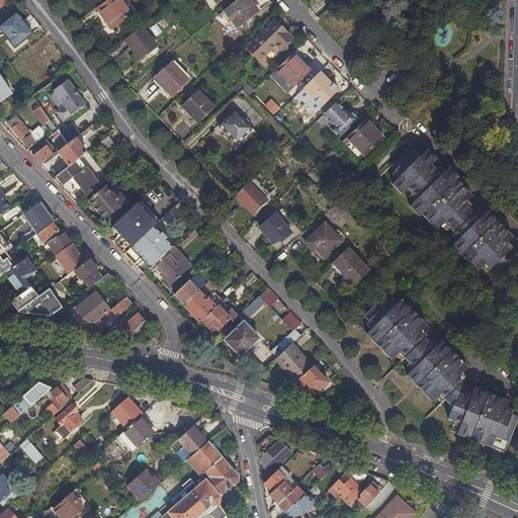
[(106,0),(96,7),(111,28),(132,14),(121,0),(106,0)]
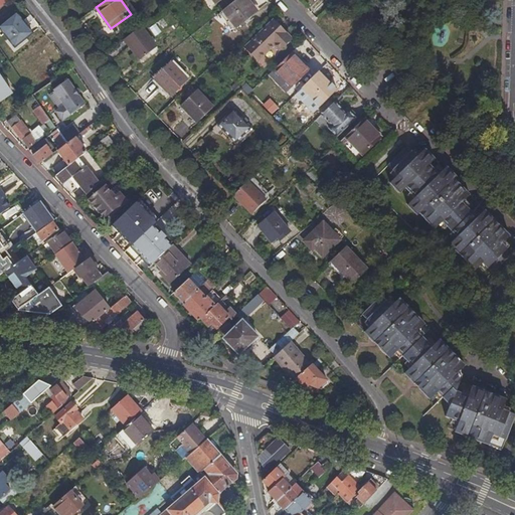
[(256,11),(247,0),(234,0),(222,10),(236,27),(256,11)]
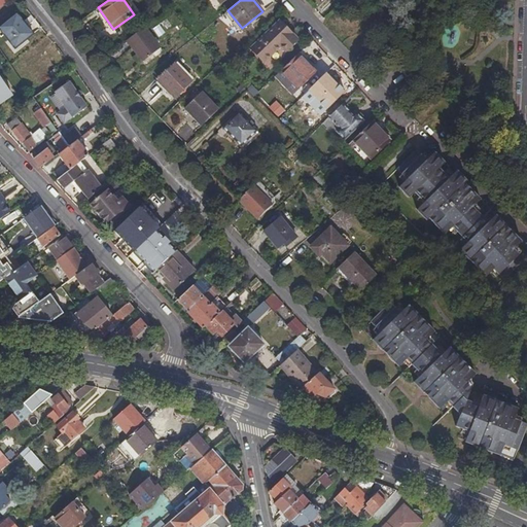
[(110,32),(113,29),(98,7),(95,10),(110,32)]
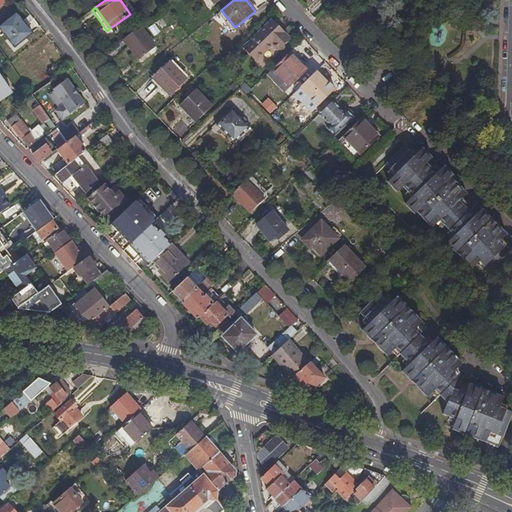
[(271,21),(243,47),(256,60),(272,45),(277,50),(289,39),(271,21)]
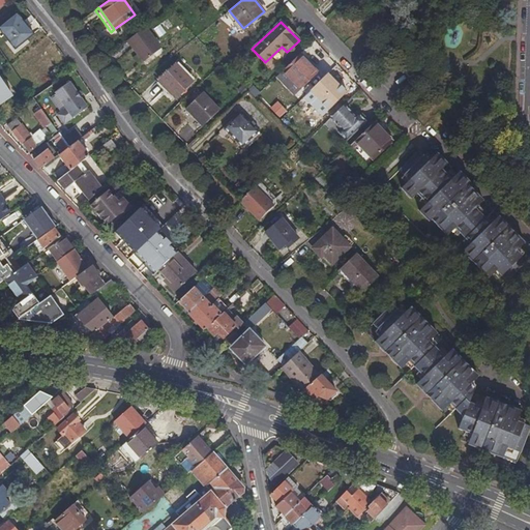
[(154,28),(159,37),(168,32),(163,24),(154,28)]
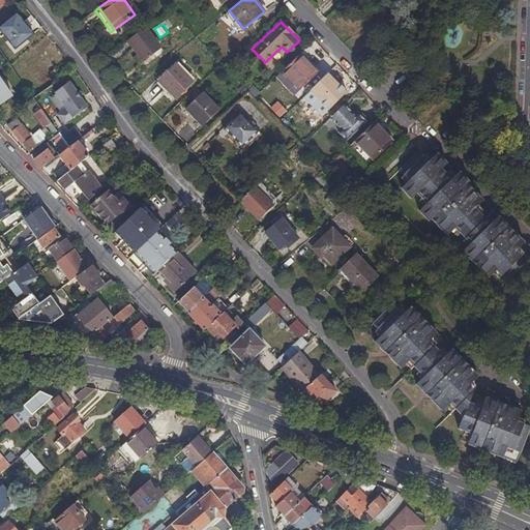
[(142,63),(160,49),(145,27),(126,41),(142,63)]
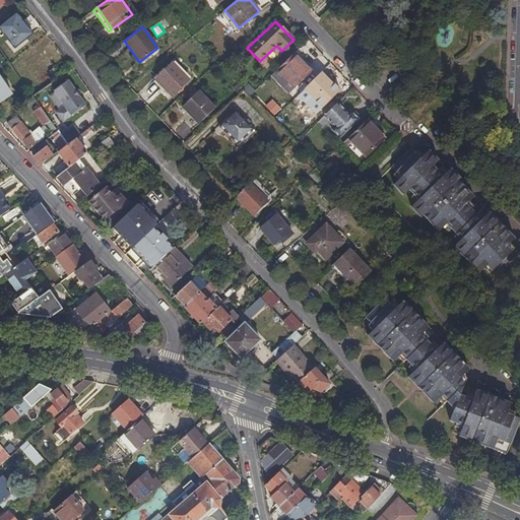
[(3,40),(0,42),(0,50),(3,54),(10,49),(3,40)]
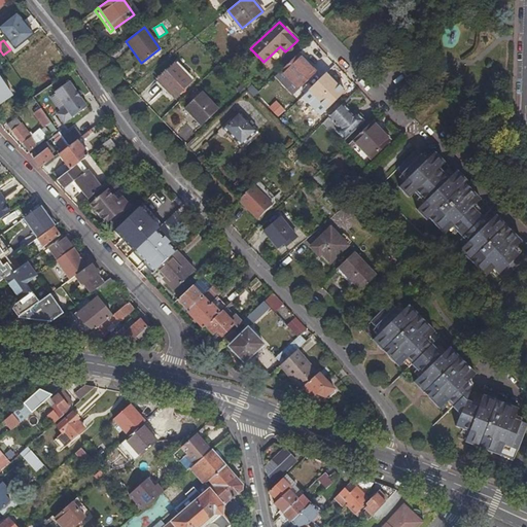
[(291,96),(316,72),(297,55),(274,77),(291,96)]
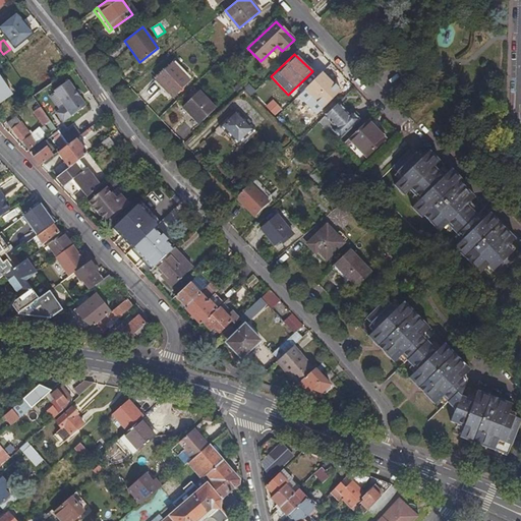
[(173,63),(157,79),(173,97),(189,80),(173,63)]
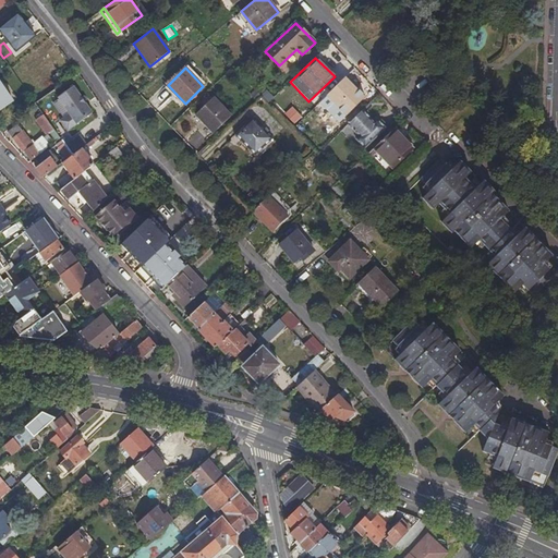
[(56,74),(50,77),(57,88),(63,83),(56,74)]
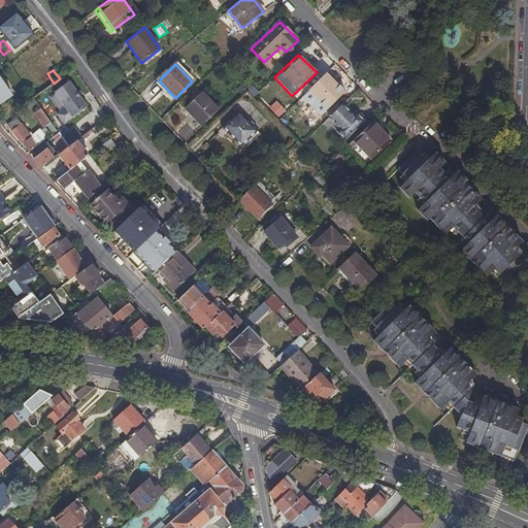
[(0,103),(11,96),(0,77),(0,103)]
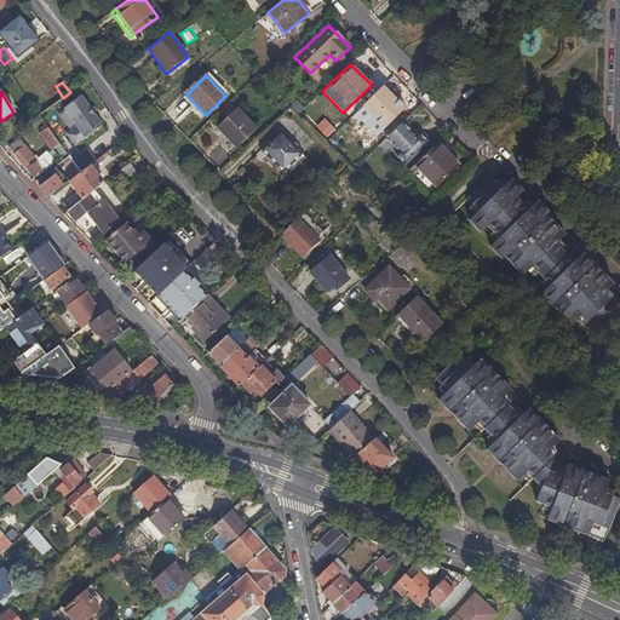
[(384,98),(378,91),(362,107),(384,128),(401,113),(386,97),(384,98)]
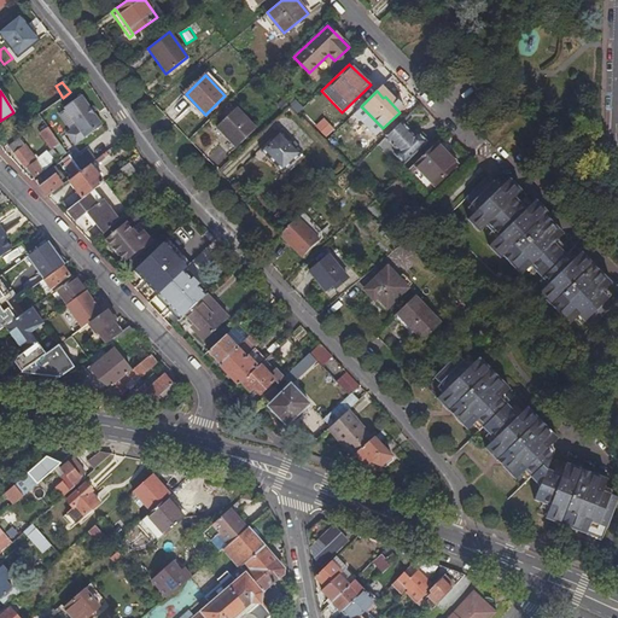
[(80,95),(63,109),(76,127),(65,134),(74,145),(100,124),(80,95)]
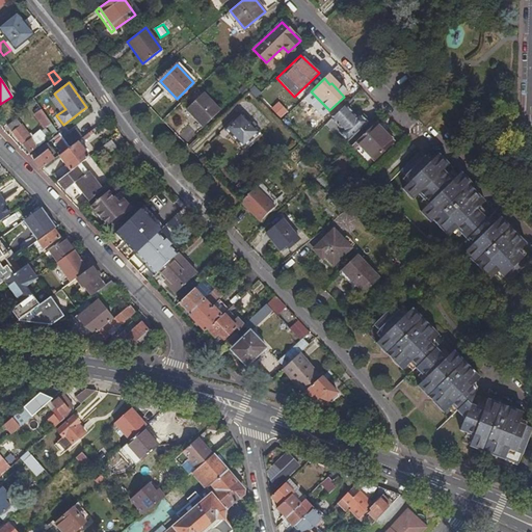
[(37,84),(30,89),(33,94),(41,88),(37,84)]
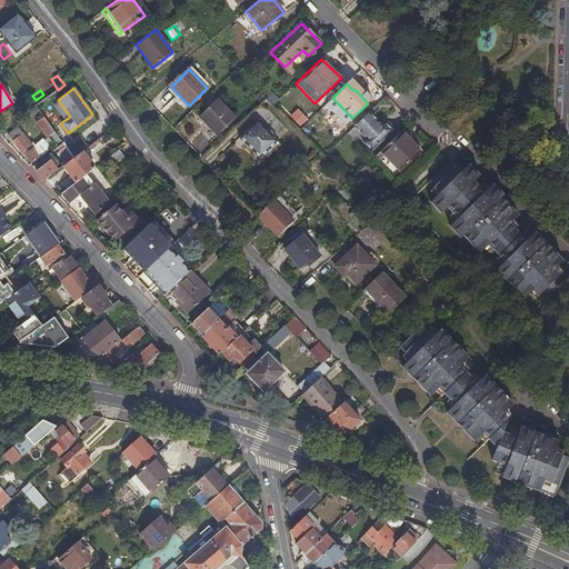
[(327,103),(347,123),(352,118),(332,98),(327,103)]
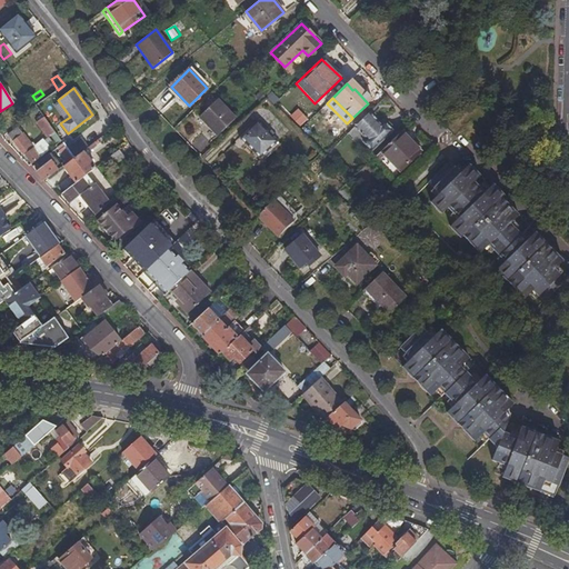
[(217,99),(199,117),(217,136),(236,118),(217,99)]
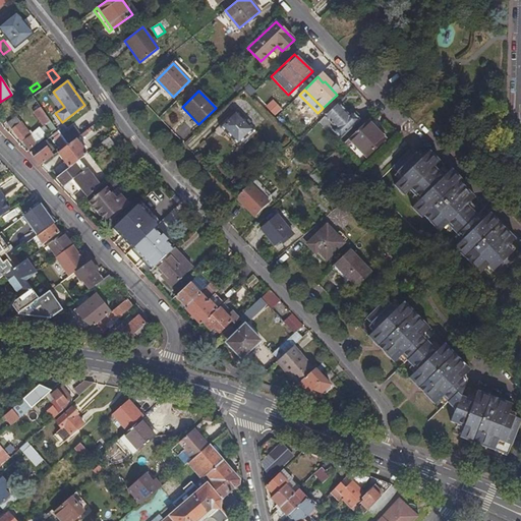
[(274,101),(267,108),(275,117),(283,110),(274,101)]
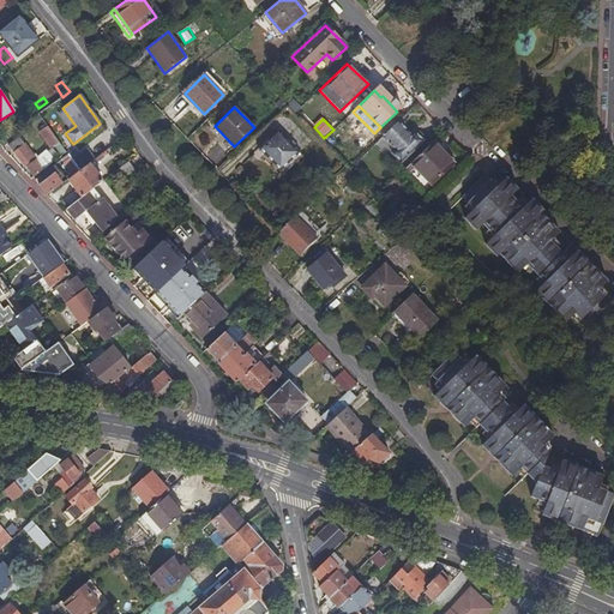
[(392,152),(402,163),(423,142),(414,132),(410,134),(398,122),(383,137),(395,150),(392,152)]
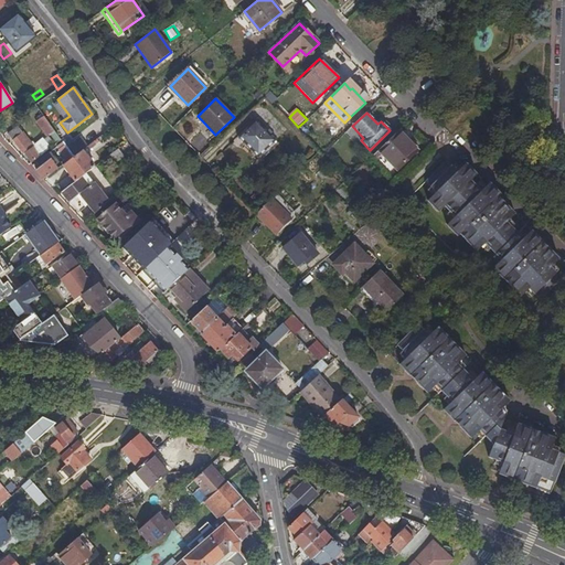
[(43,117),(36,123),(46,137),(53,131),(43,117)]
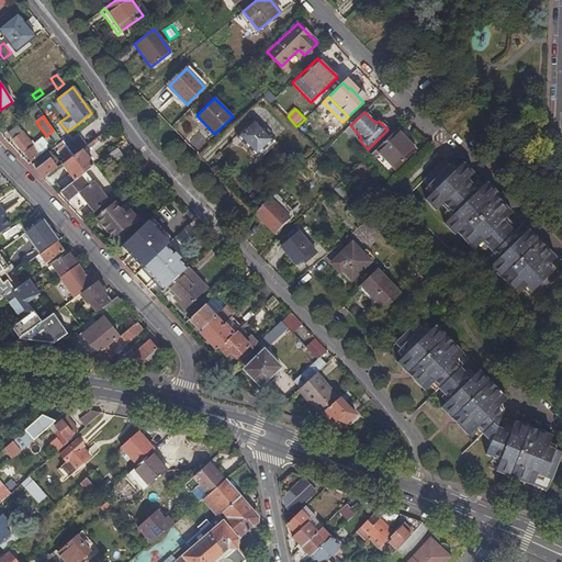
[(236,136),(256,157),(274,139),(254,119),(236,136)]
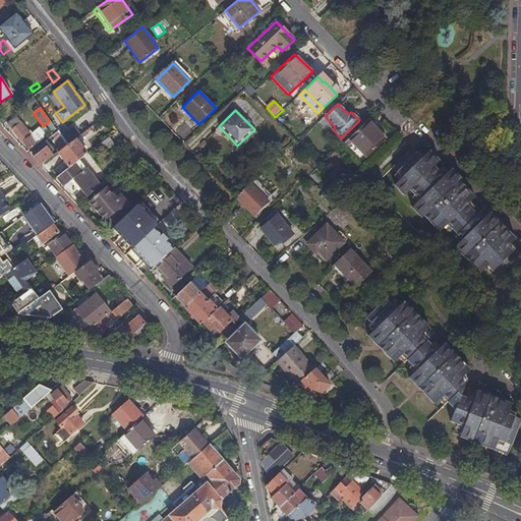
[(8,121),(14,127),(18,124),(20,122),(15,116),(8,121)]
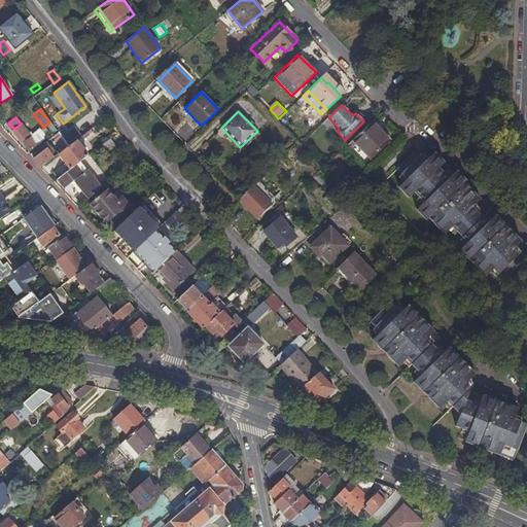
[(390,141),(373,123),(348,145),(351,148),(357,143),(372,159),(390,141)]
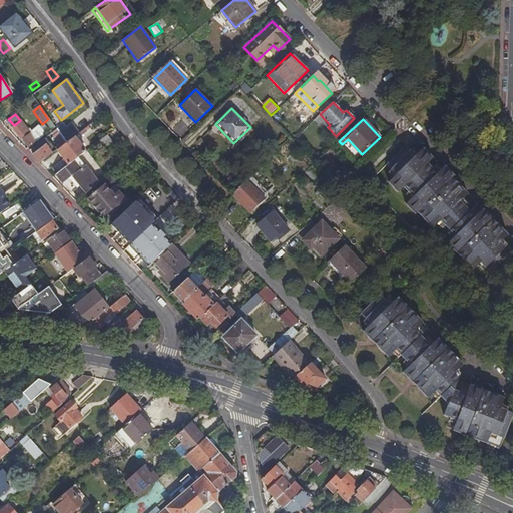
[(21,126),(18,122),(14,125),(12,127),(21,139),(23,138),(27,135),(21,126)]
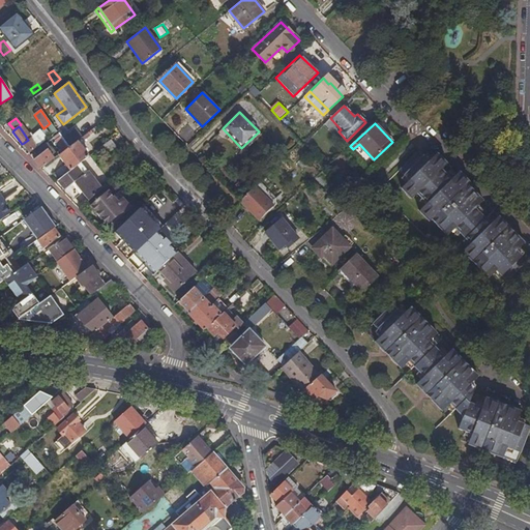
[(28,140),(24,143),(29,152),(37,146),(24,128),(22,130),(28,140)]
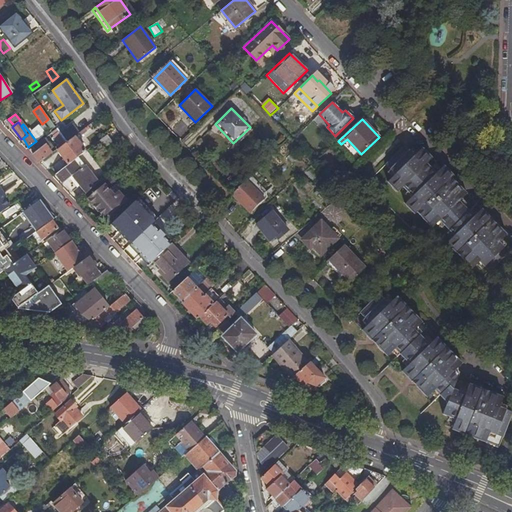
[(73,124),(60,134),(66,142),(75,136),(80,132),(73,124)]
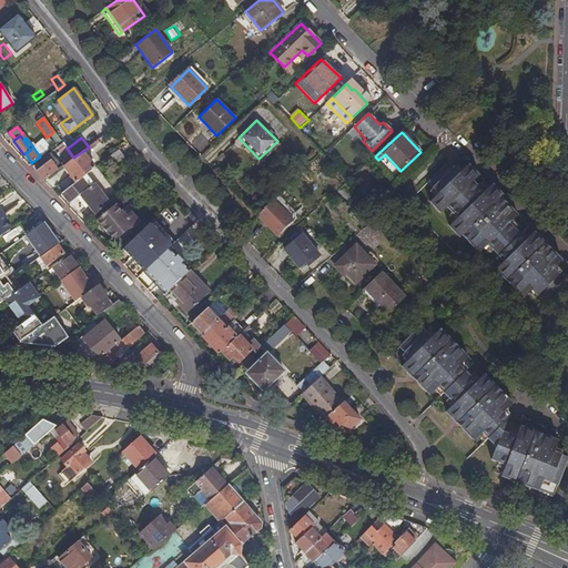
[(277,141),(259,159),(262,162),(281,144),(277,141)]
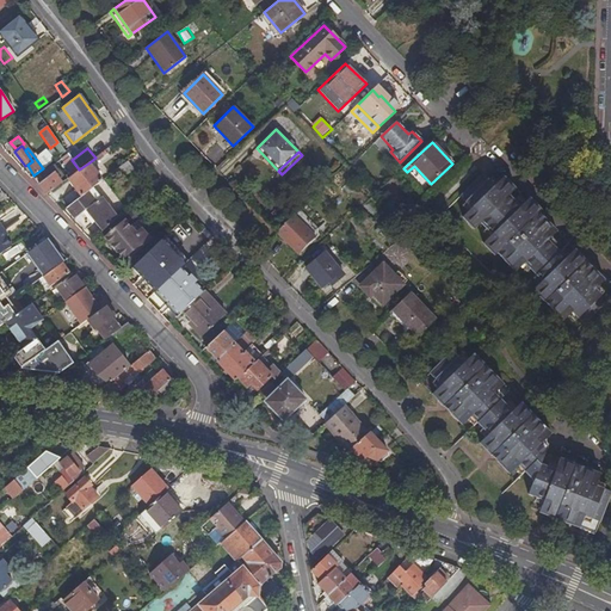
[(67,154),(62,158),(72,171),(66,174),(60,167),(59,168),(55,164),(39,176),(43,180),(39,184),(47,195),(68,178),(79,170),(72,160),(67,154)]
